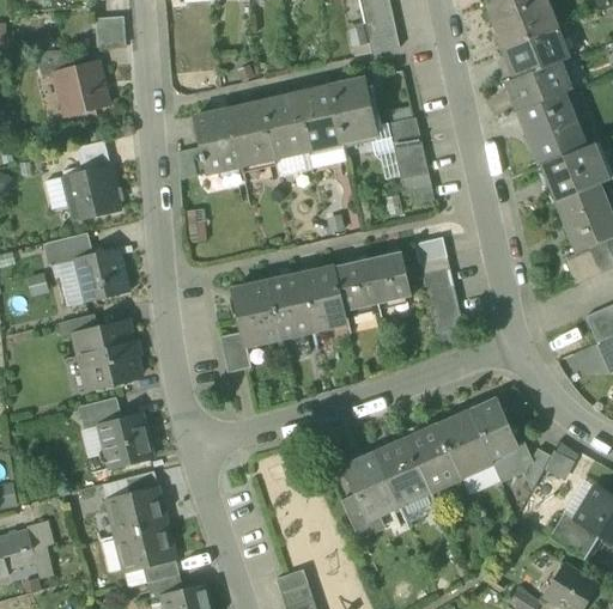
[(360,0),(363,10),(390,4),(389,0),(360,0)]
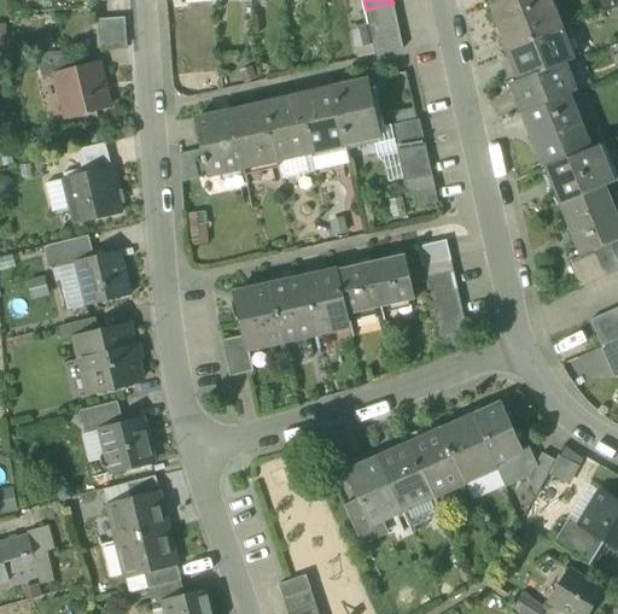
[(502,0),(495,4),(506,33),(502,34),(508,50),(555,31),(543,3),(548,1),(548,0),(502,0)]
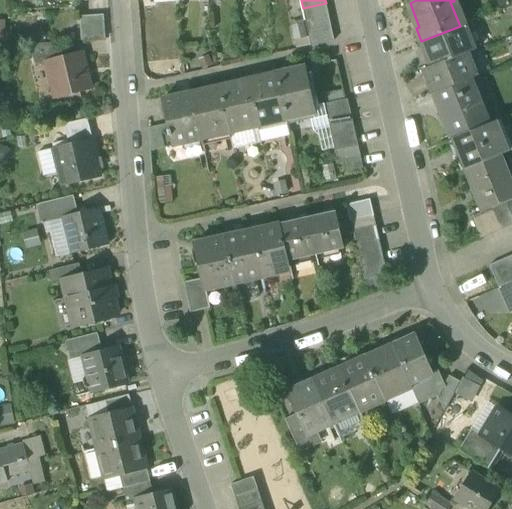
[(303,8),(305,20),(329,15),(326,3),(303,8)]
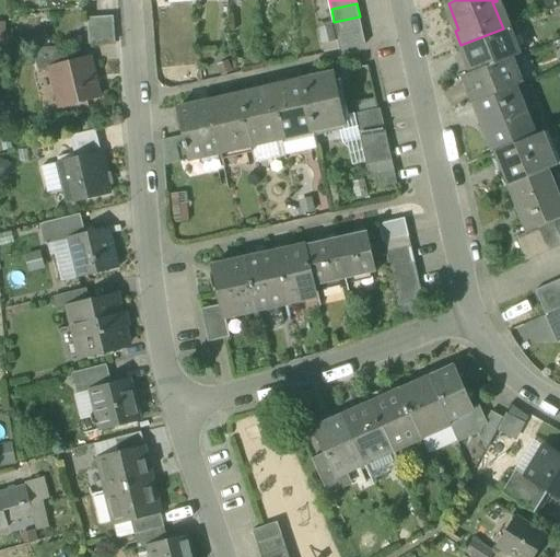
[(152,11),(155,42),(161,42),(160,15),(167,15),(167,4),(158,4),(159,10),(152,11)]
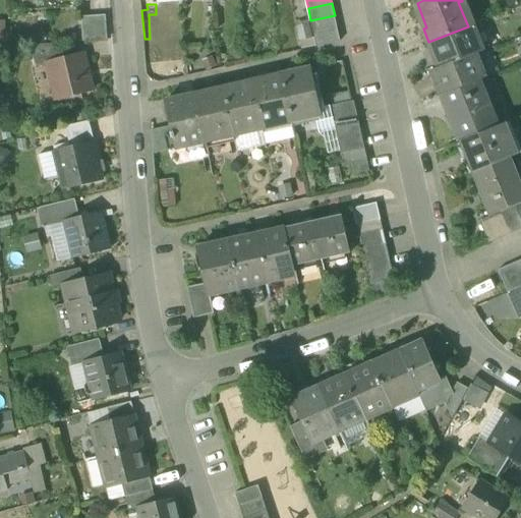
[(81,15),(83,39),(107,38),(105,13),(81,15)]
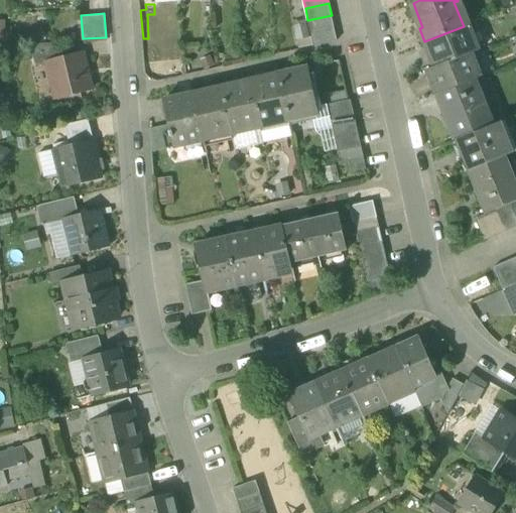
[(307,20),(310,32),(334,26),(332,15),(307,20)]
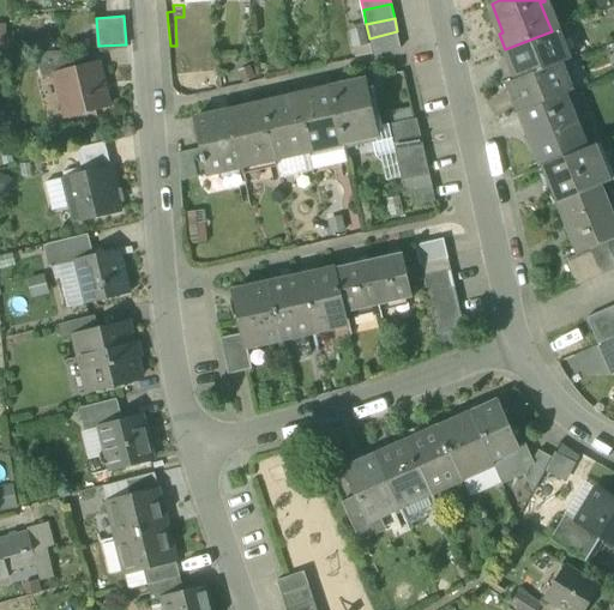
[(368,42),(365,25),(348,29),(351,46),(368,42)]
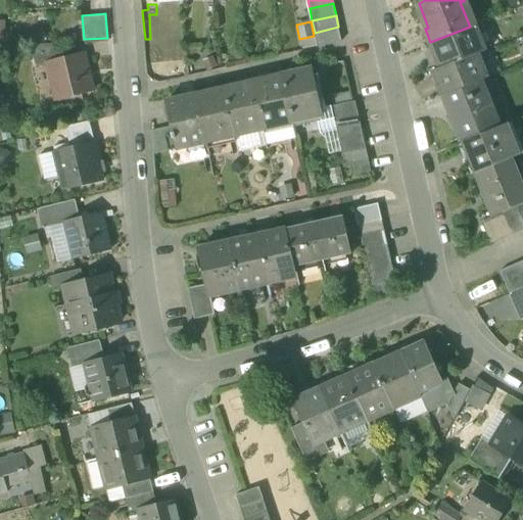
[(474,25),(470,27),(430,42),(440,66),(476,52),(484,49),(474,25)]
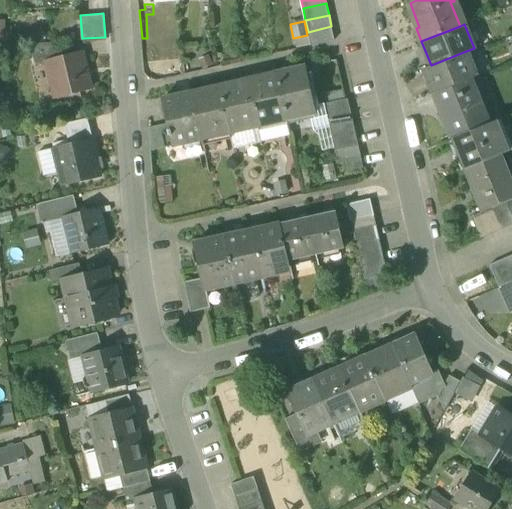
[(334,38),(331,26),(308,32),(311,44),(334,38)]
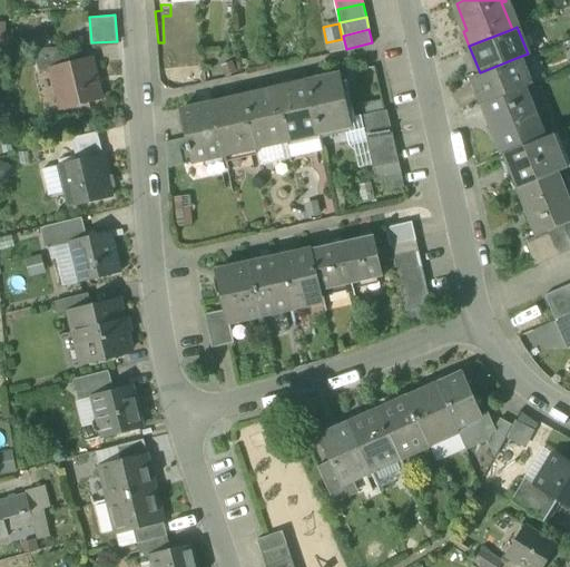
[(32,48),(38,70),(51,67),(50,67),(64,64),(59,46),(32,48)]
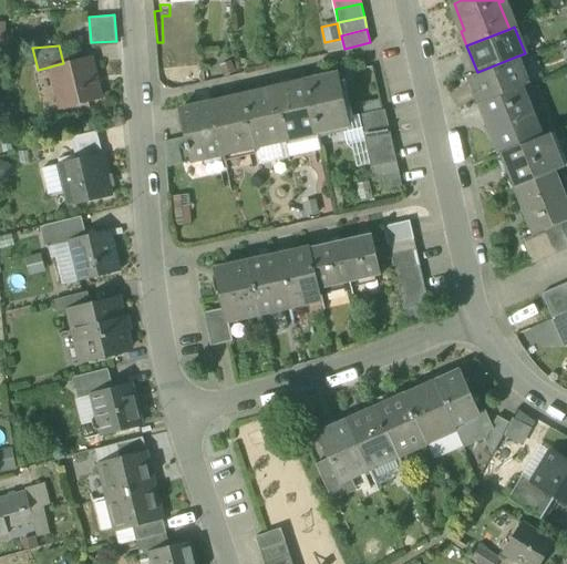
[(51,67),(60,106),(101,96),(91,57),(63,63),(50,67),(51,67)]
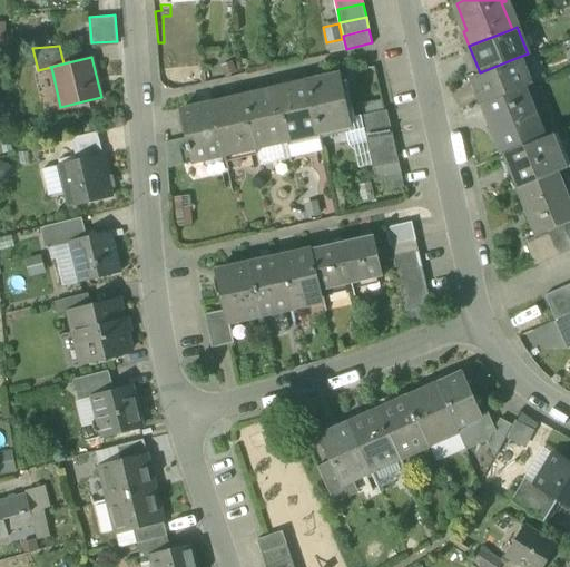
[(530,84),(519,57),(480,72),(471,76),(482,103),(523,86),(530,84)]
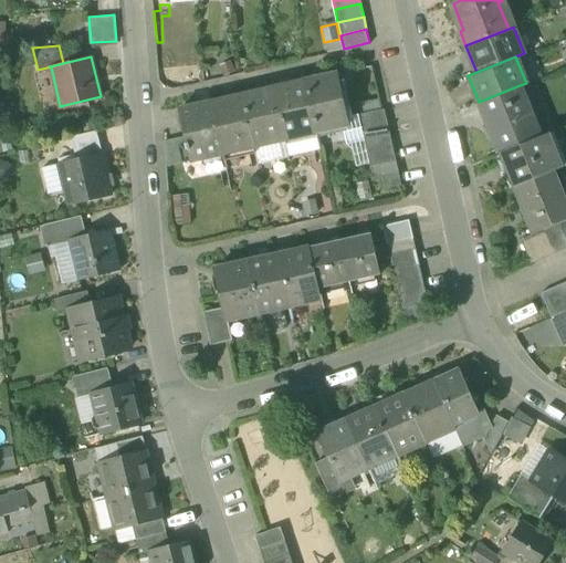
[(316,132),(343,125),(347,125),(345,116),(335,73),(304,80),(316,132)]
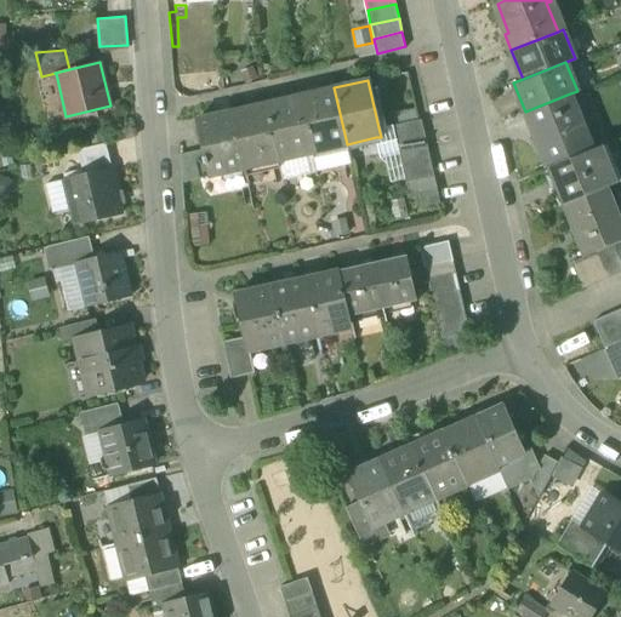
[(313,152),(347,144),(334,87),(300,95),(313,152)]
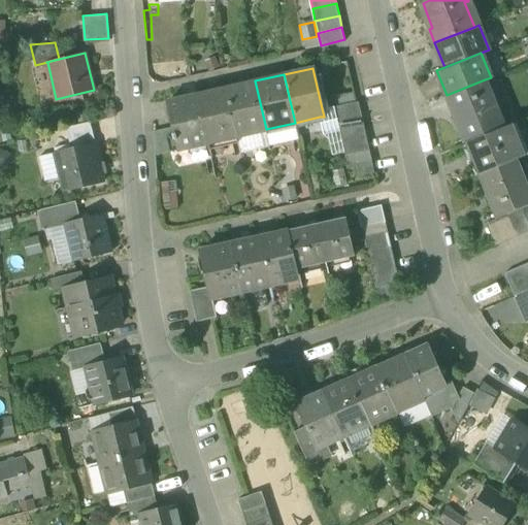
[(504,126),(485,79),(447,95),(465,141),(504,126)]
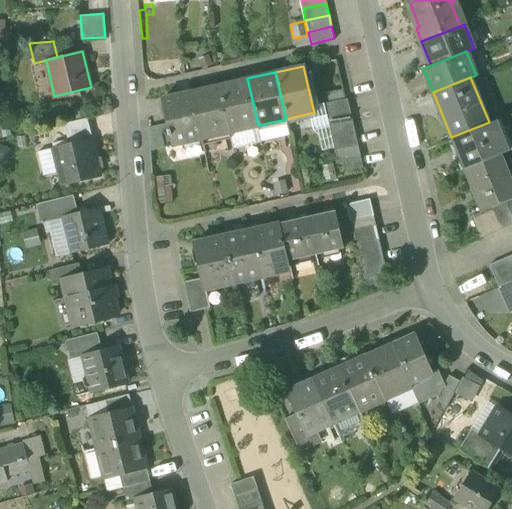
[(252,126),(258,125),(247,78),(219,85),(230,131),(252,126)]
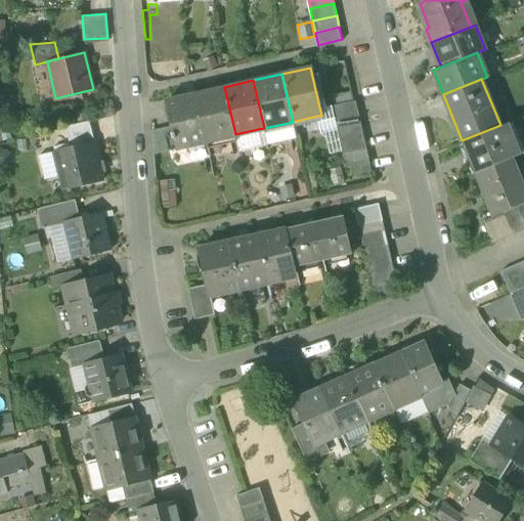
[(207,141),(235,134),(224,87),(195,93),(207,141)]
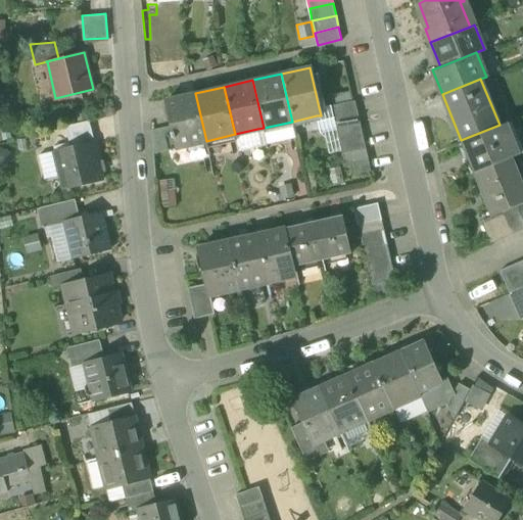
[(353,100),(350,90),(333,94),(335,104),(353,100)]
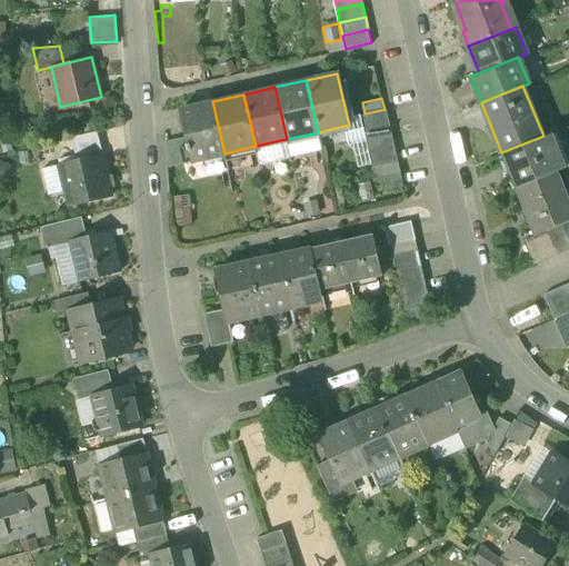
[(189,161),(225,154),(212,101),(180,109),(186,135),(188,144),(186,144),(189,161)]
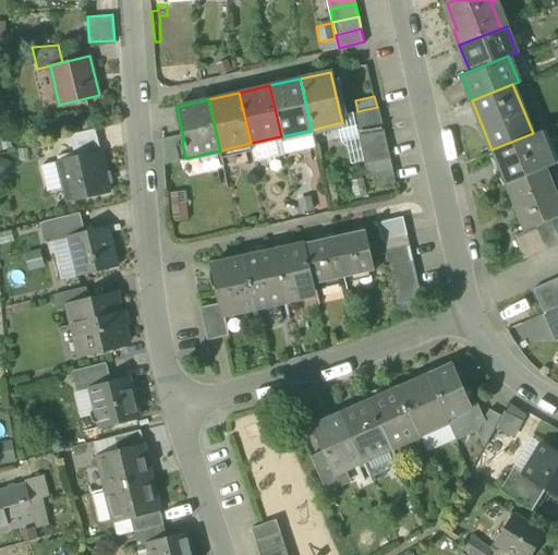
[(353,112),(356,124),(381,119),(379,106),(377,107),(358,111),(353,112)]
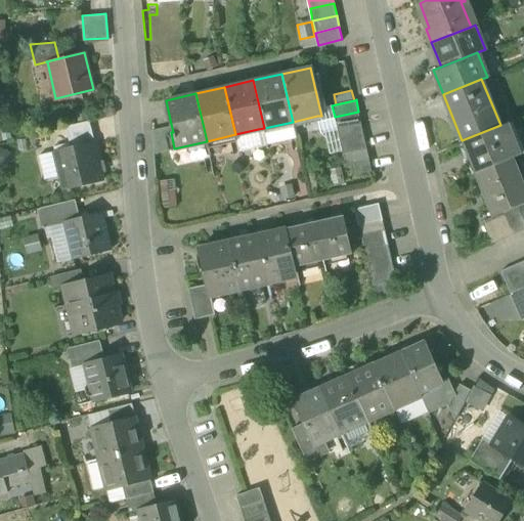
[(332,105),(319,107),(321,116),(317,116),(320,132),(324,132),(337,129),(335,117),(332,105)]
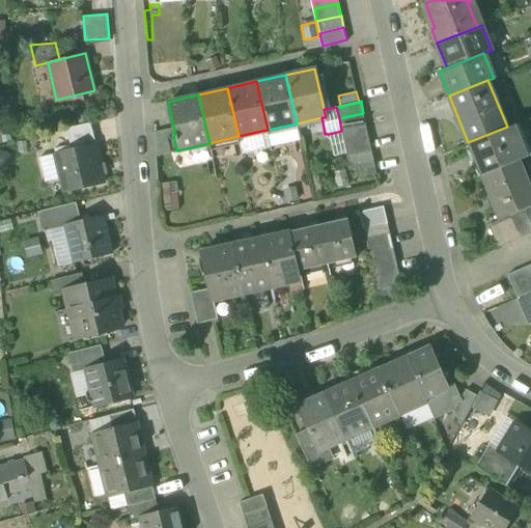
[(339,118),(341,131),(366,126),(363,113),(339,118)]
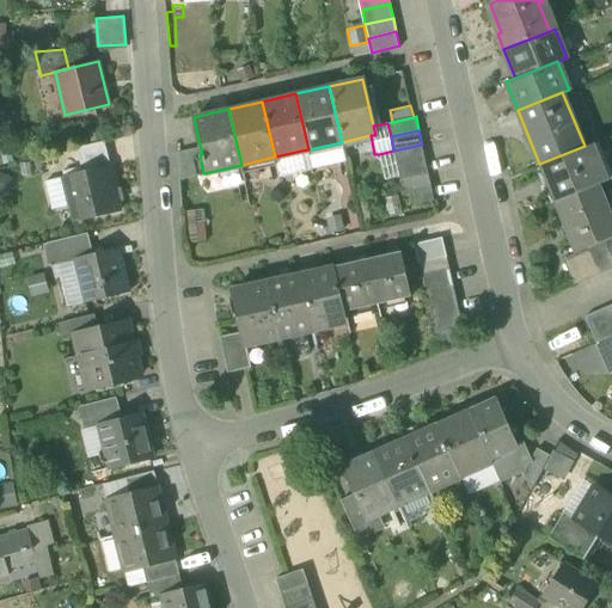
[(75,147),(80,170),(106,164),(110,163),(104,140),(75,147)]
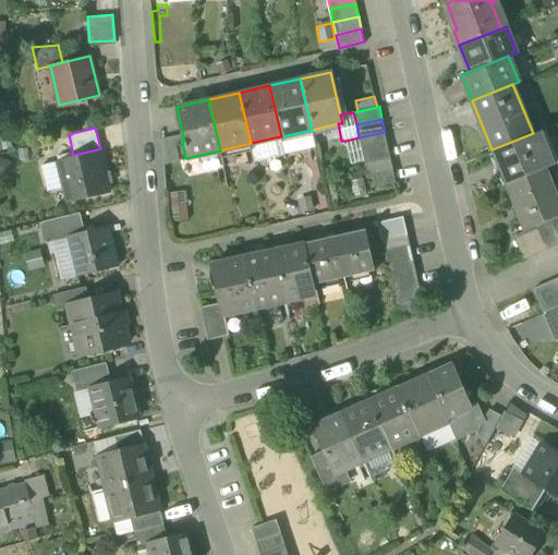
[(312,130),(281,136),(282,144),(284,153),(315,145),(312,130)]
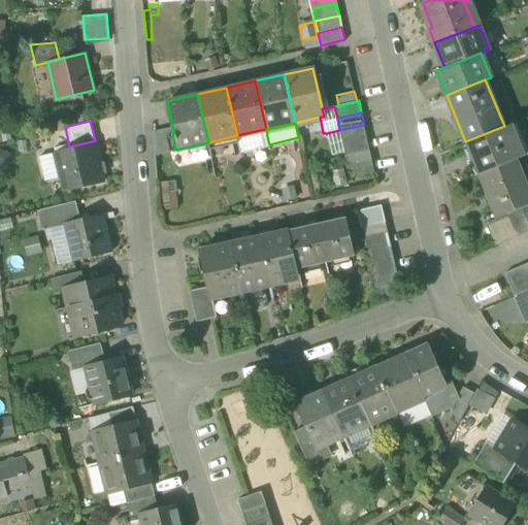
[(512,123),(504,126),(465,141),(480,173),(518,158),(525,155),(512,123)]
